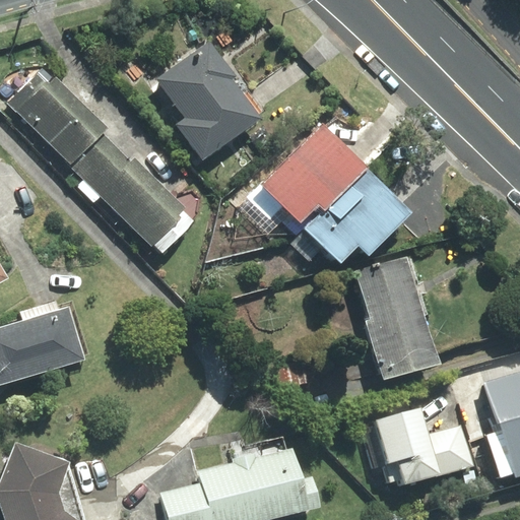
[(181,122),(203,153),(254,118),(226,79),(231,76),(211,49),(165,81),(189,116),(181,122)]
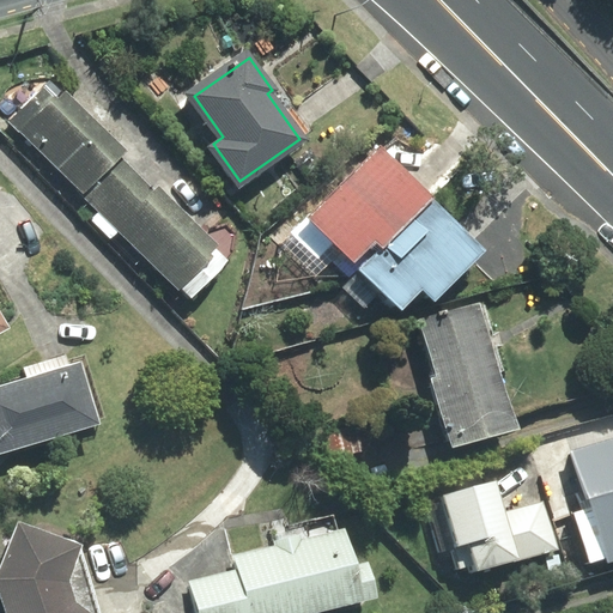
[(53,85),(13,125),(84,194),(123,155),(53,85)]
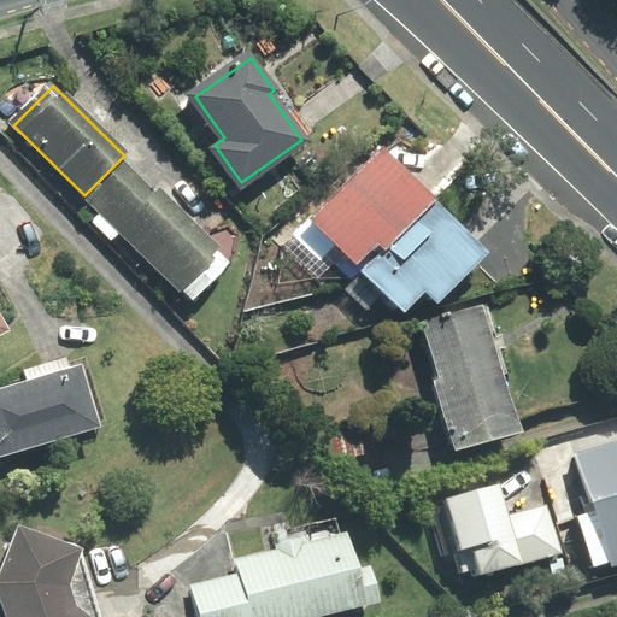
[(435,201),(387,152),(316,222),(353,260),(377,236),(388,247),(435,201)]
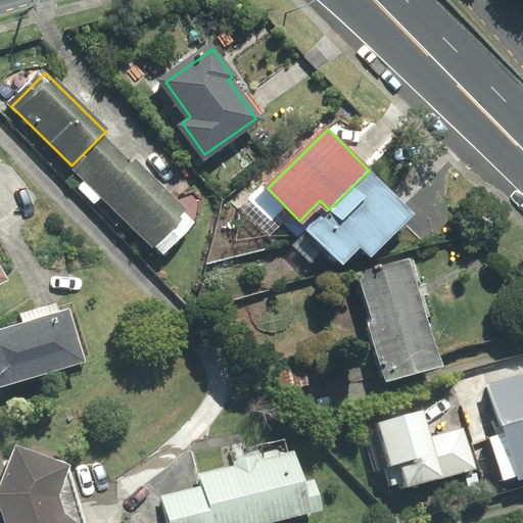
[(110,138),(79,171),(156,246),(188,214),(110,138)]
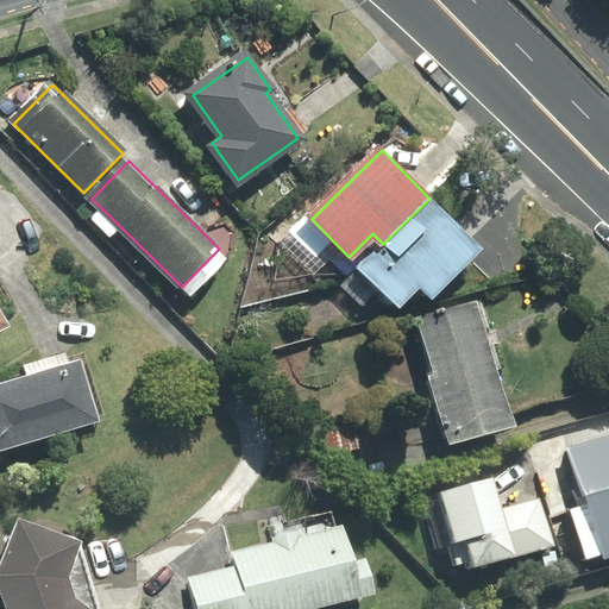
[(477,248),(429,200),(359,268),(397,306),(421,283),(431,293),(477,248)]
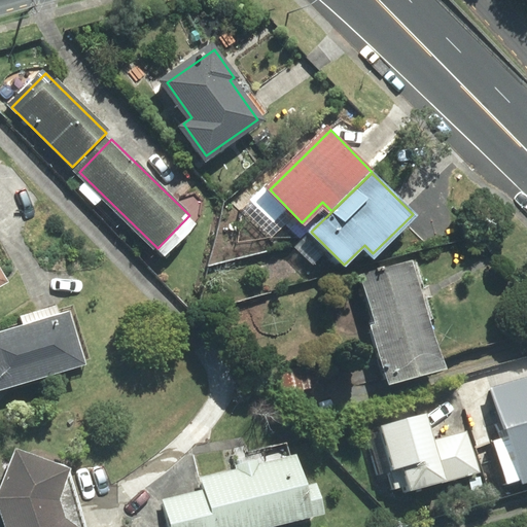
[(410,267),(361,281),(376,328),(369,330),(385,384),(440,367),(410,267)]
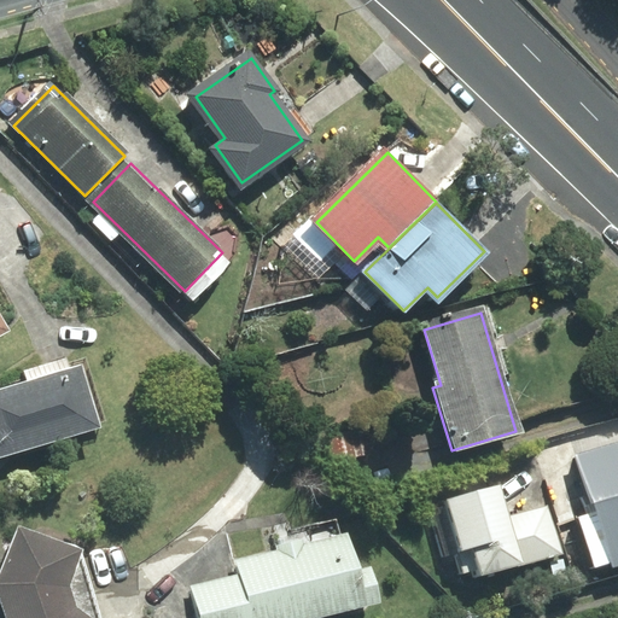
[(79,374),(0,397),(0,452),(94,425),(79,374)]
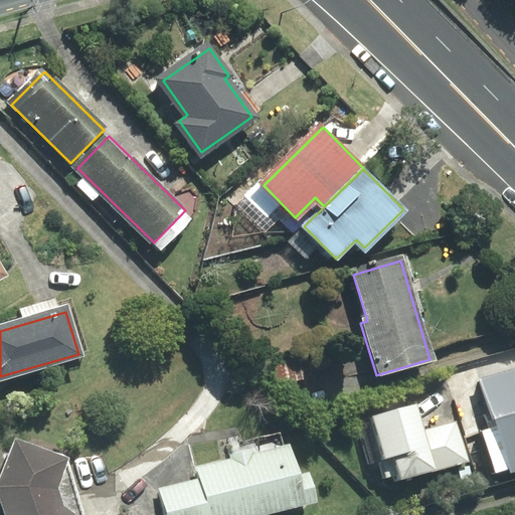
[(514,470),(514,368),(481,379),(511,472),(514,470)]
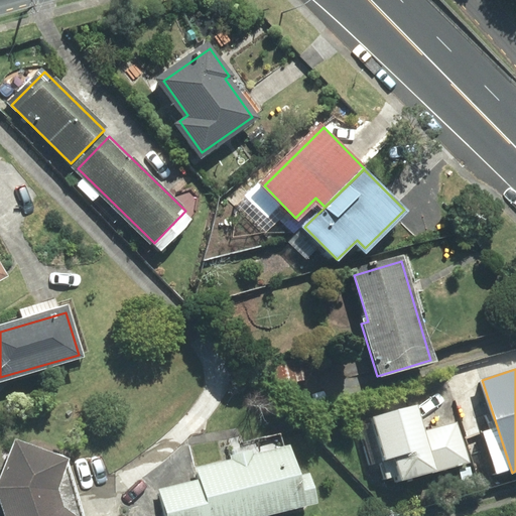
[(418,408),(370,421),(388,484),(470,462),(460,423),(425,433),(418,408)]
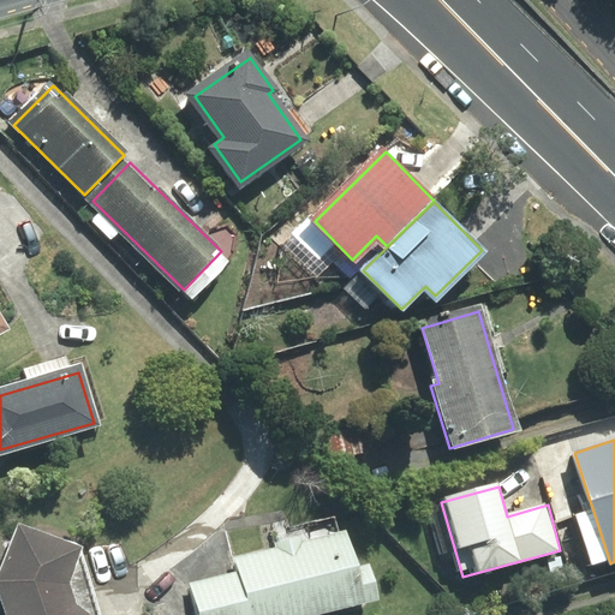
[(79,548),(21,527),(3,584),(11,614),(90,614),(73,603),(67,581),(79,548)]
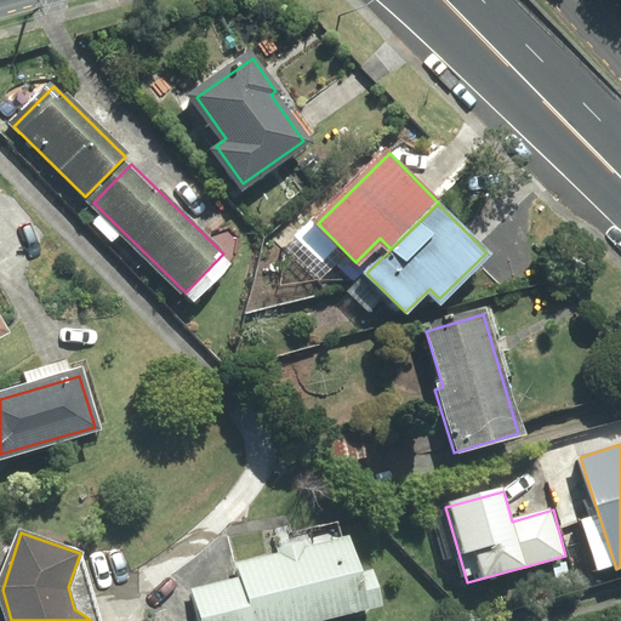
[(238,582),(192,593),(198,620),(294,620),(364,604),(349,545),(235,573),(238,582)]
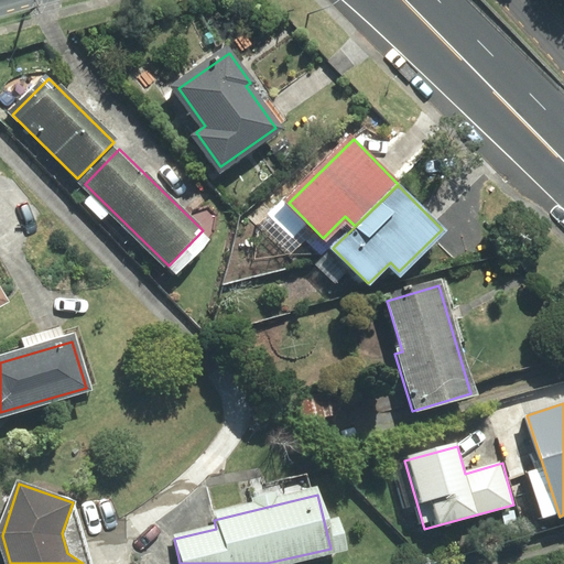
All buildings are outlined.
